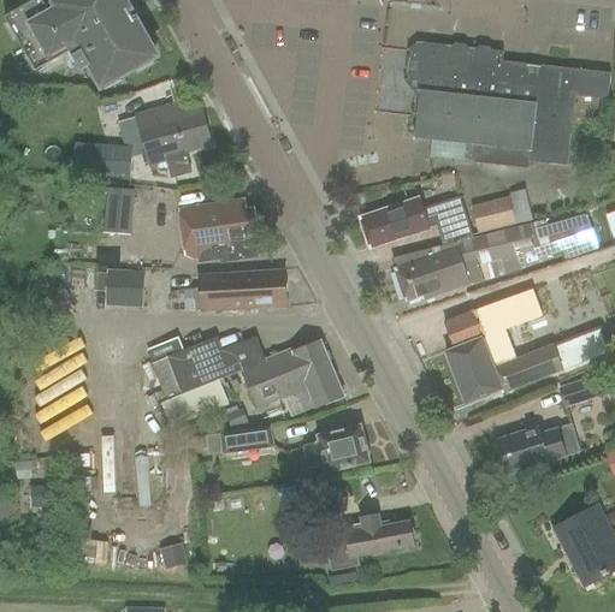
[(72,0),(52,12),(45,0),(31,0),(27,3),(25,0),(11,7),(12,11),(5,15),(9,22),(6,23),(15,37),(17,36),(27,52),(33,48),(42,66),(71,49),(82,69),(90,64),(100,79),(117,69),(120,76),(137,66),(139,69),(153,60),(151,58),(158,54),(154,47),(157,45),(149,31),(146,33),(137,17),(135,19),(129,9),(131,7),(128,0),(72,0)]
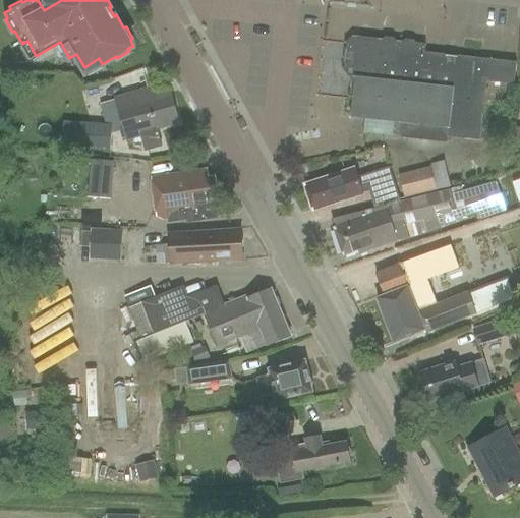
[(383,38),(351,34),(352,36),(344,41),(347,45),(345,47),(344,61),(346,64),(343,67),(348,74),(355,75),(350,116),(402,121),(401,136),(446,141),(447,134),(479,138),(486,79),(514,82),(516,60),(424,50),(425,43),(416,41),(414,39),(405,38),(403,40),(396,40),(394,37),(385,36),(383,38)]
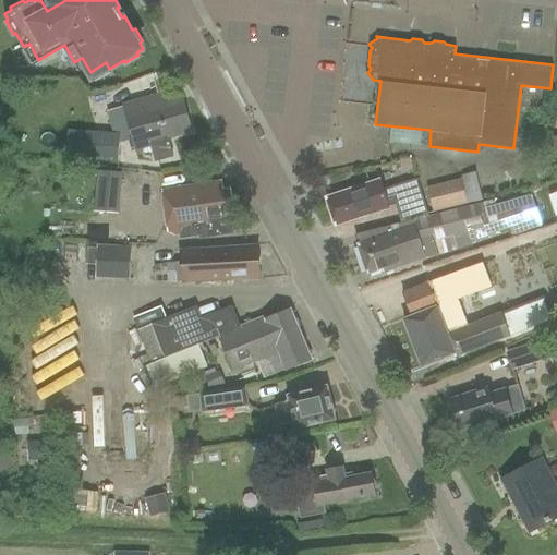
[(191,129),(192,128),(181,93),(168,97),(166,91),(123,103),(133,135),(129,136),(131,146),(135,144),(137,153),(153,148),(156,159),(174,154),(169,133),(191,127),(191,129)]
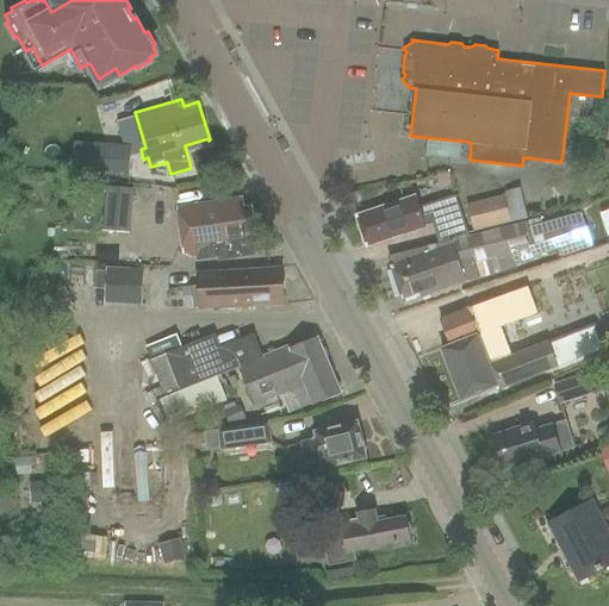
[(129,173),(131,144),(75,141),(73,168),(129,173)]
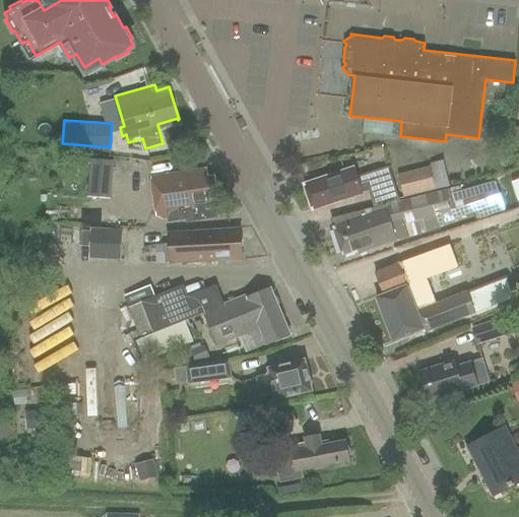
[(112,174),(112,159),(88,157),(87,173),(112,174)]
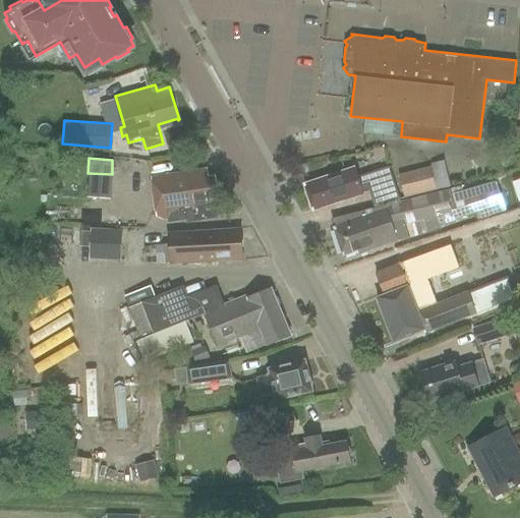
[(210,161),(150,171),(157,212),(164,216),(170,215),(171,218),(188,215),(189,218),(220,213),(217,193),(223,192),(219,168),(212,170),(210,161)]
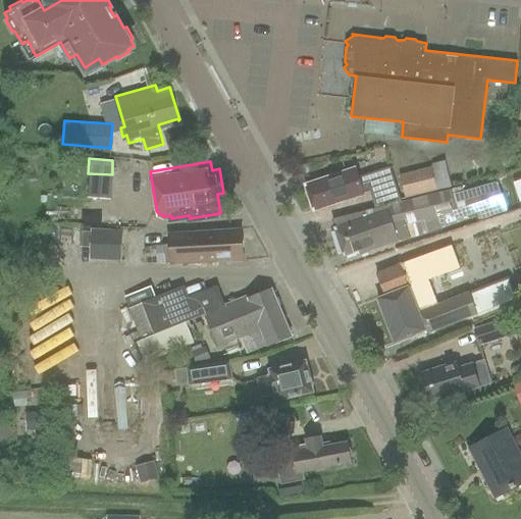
[(375,207),(402,200),(391,166),(360,176),(356,165),(305,183),(314,209),(370,191),(375,207)]
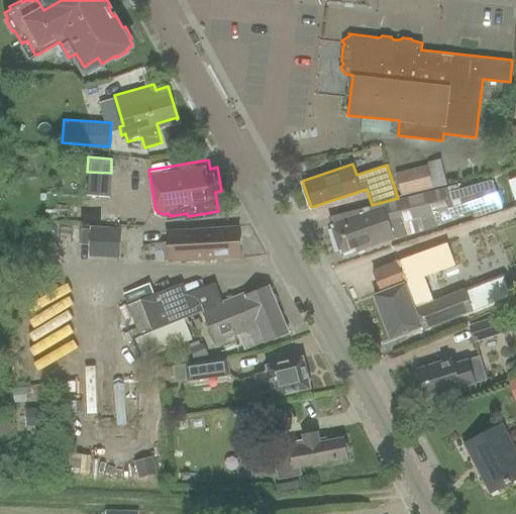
[(399,195),(430,187),(425,164),(394,172),(399,195)]
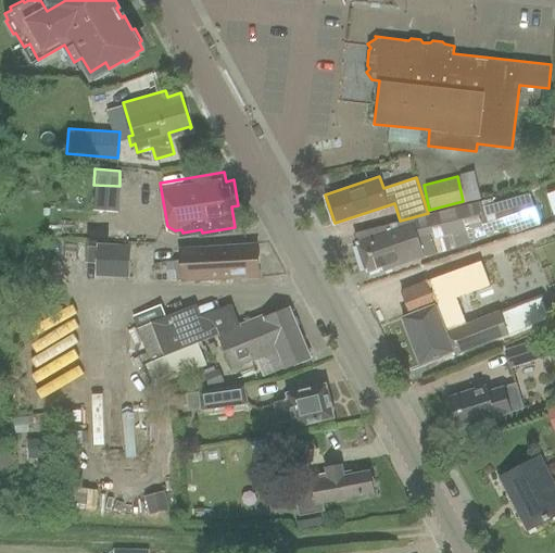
[(428,213),(400,221),(363,230),(366,241),(360,243),(367,271),(381,266),(382,269),(425,255),(472,242),(471,238),(512,225),(513,230),(538,222),(531,193),(495,203),(493,197),(428,213)]
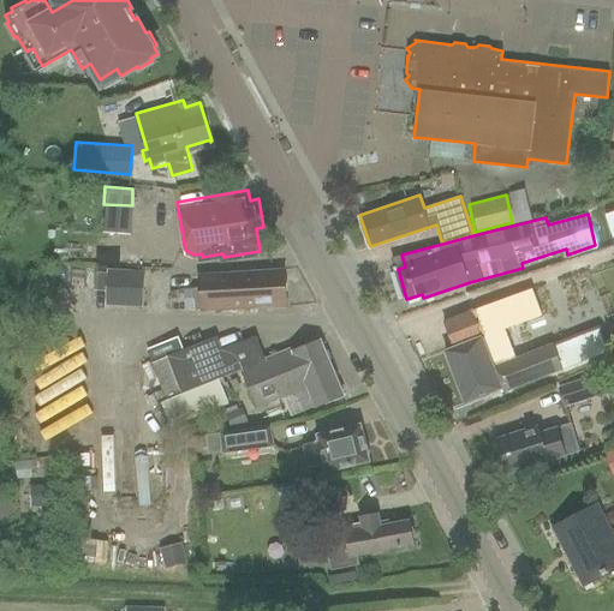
[(91,293),(93,263),(76,262),(76,293),(91,293)]
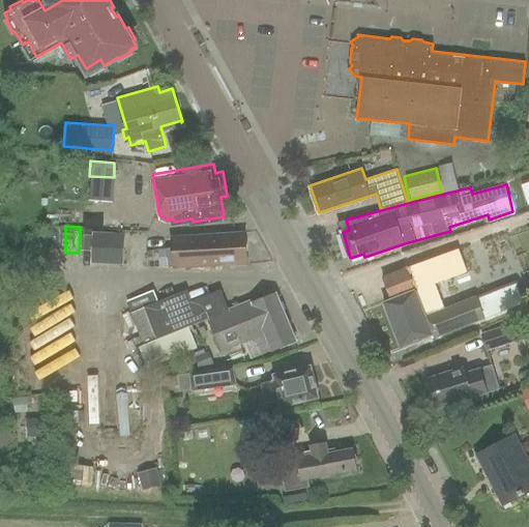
[(123,264),(124,232),(91,230),(91,233),(81,233),(80,258),(89,259),(89,262),(123,264)]
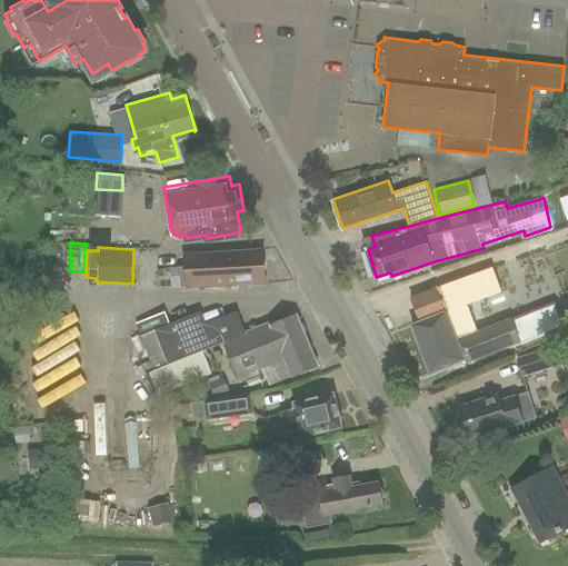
[(181,286),(266,280),(263,248),(185,254),(185,266),(180,266),(181,286)]
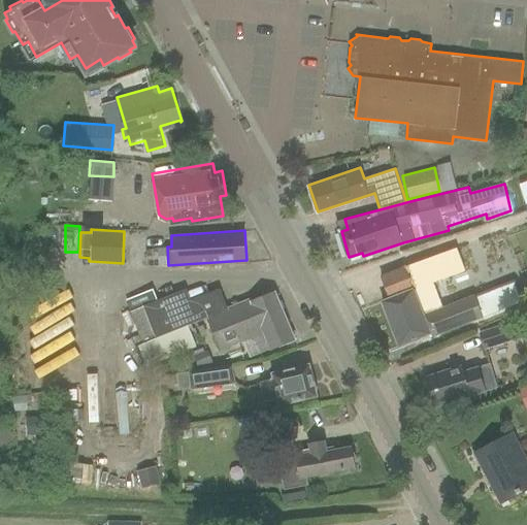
[(392,325),(423,314),(422,308),(472,289),(456,244),(449,243),(410,258),(413,263),(382,275),(390,297),(382,300),(392,325)]
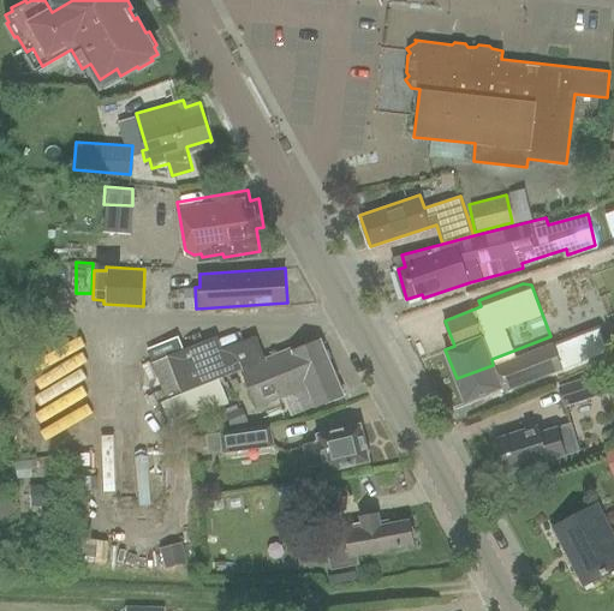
[(314,405),(341,393),(320,339),(294,349),(292,346),(264,357),(256,334),(221,347),(216,334),(184,347),(178,334),(149,346),(155,359),(153,360),(167,397),(240,367),(256,407),(307,387),(314,405)]
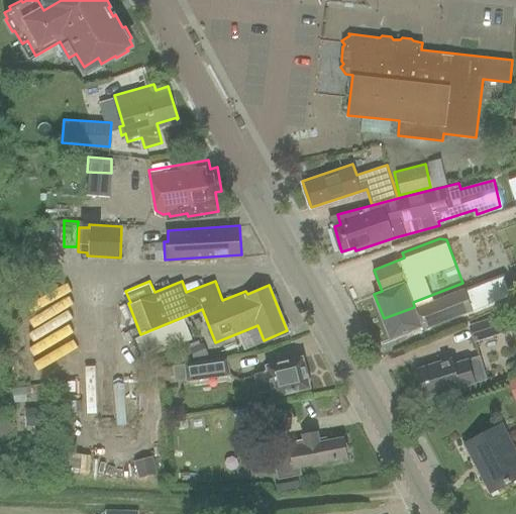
[(465,288),(414,307),(384,318),(391,337),(420,325),(422,328),(473,309),(465,288)]
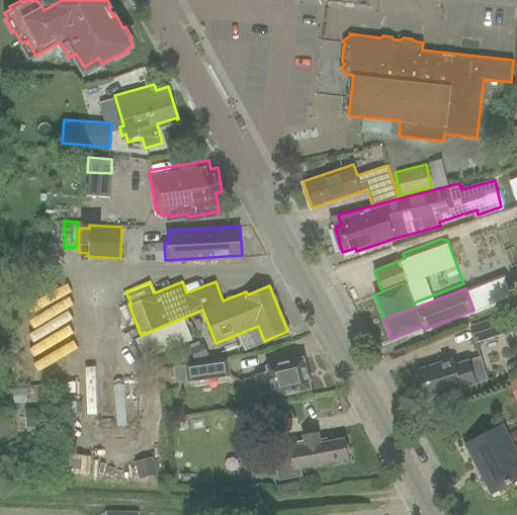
[(476,340),(506,330),(502,316),(470,325),(476,340)]
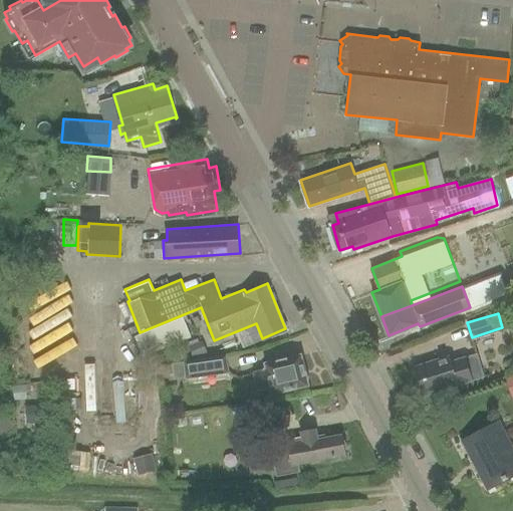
[(207,351),(203,339),(189,344),(193,356),(207,351)]
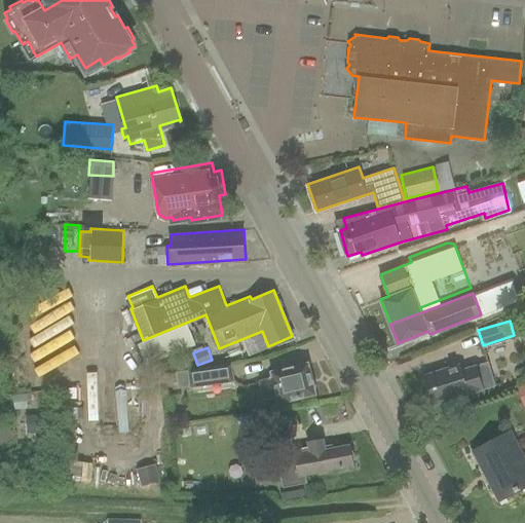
[(178,387),(189,385),(189,386),(233,380),(230,361),(186,367),(187,370),(176,371),(178,387)]
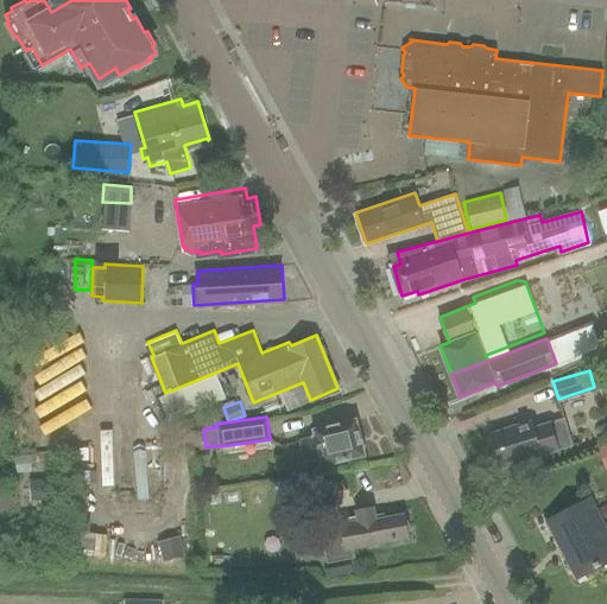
[(501,466),(571,444),(563,417),(535,426),(532,418),(491,432),(501,466)]
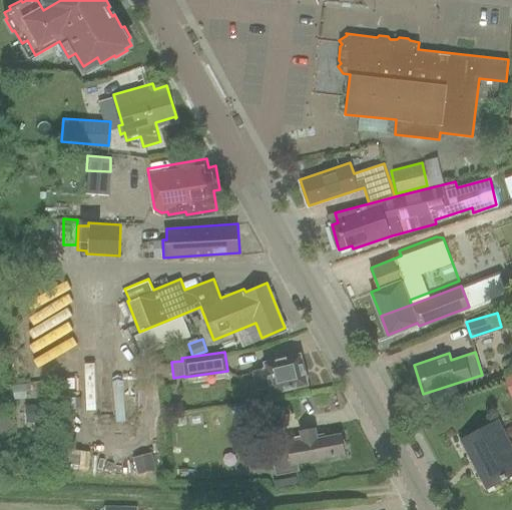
[(272,392),(308,383),(307,380),(308,378),(306,371),(304,369),(300,354),(265,362),(266,367),(256,369),(261,388),(271,386),(272,392)]
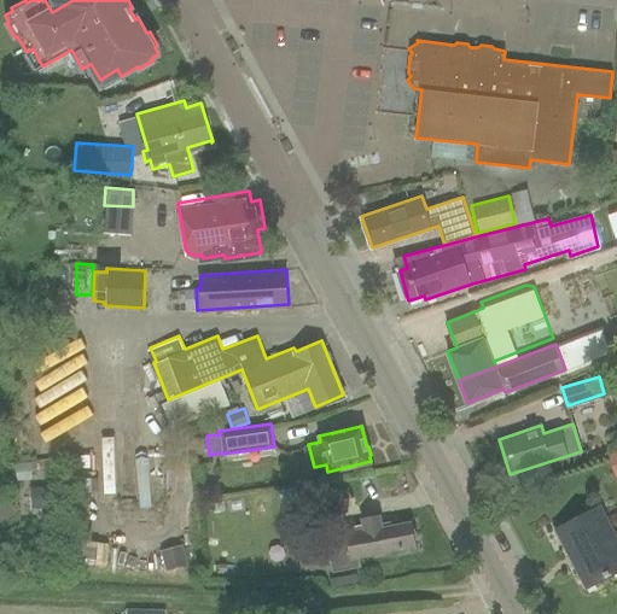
[(616,449),(606,455),(613,474),(616,472),(616,449)]
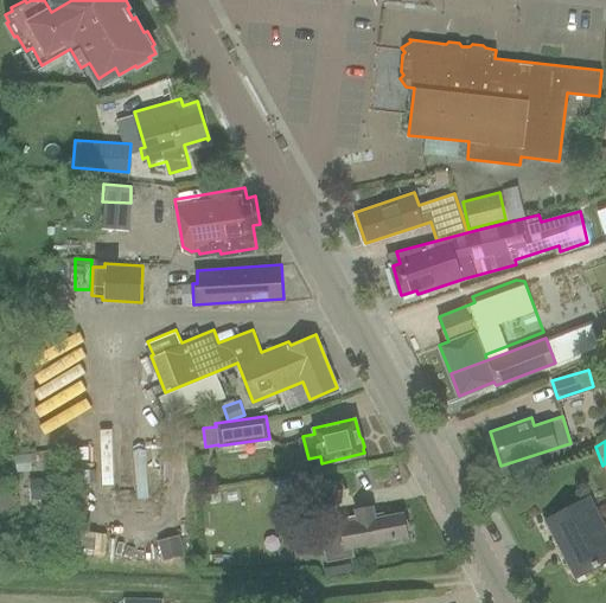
[(605,530),(588,495),(546,518),(576,575),(605,559),(605,530)]
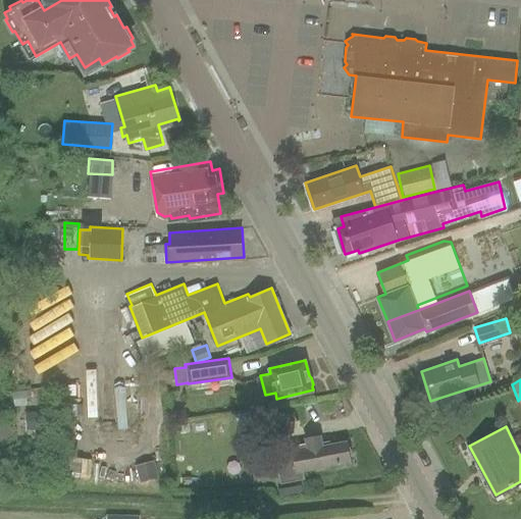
[(303,469),(351,460),(347,439),(323,445),(321,435),(306,437),(307,443),(292,446),(293,451),(276,454),(281,482),(304,477),(303,469)]
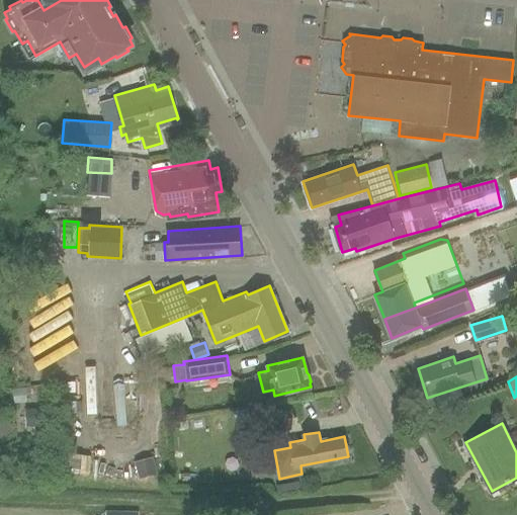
[(60,467),(72,468),(74,443),(62,442),(60,467)]
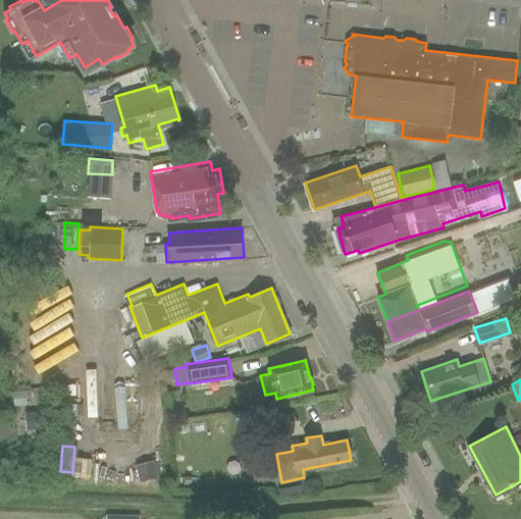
[(141,481),(159,476),(154,459),(136,464),(141,481)]
